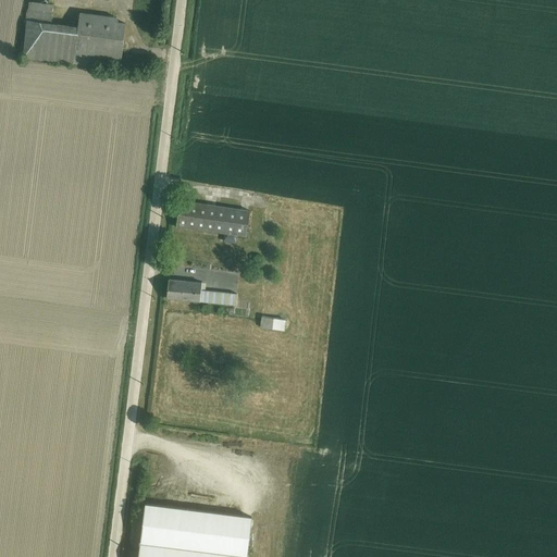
[(26,12),(23,57),(23,58),(74,64),(93,66),(94,58),(121,61),(125,24),(118,23),(119,17),(81,13),(78,26),(53,24),(54,15),(52,14),(53,4),(41,3),(29,2),(28,10),(27,10),(27,12),(26,12)]
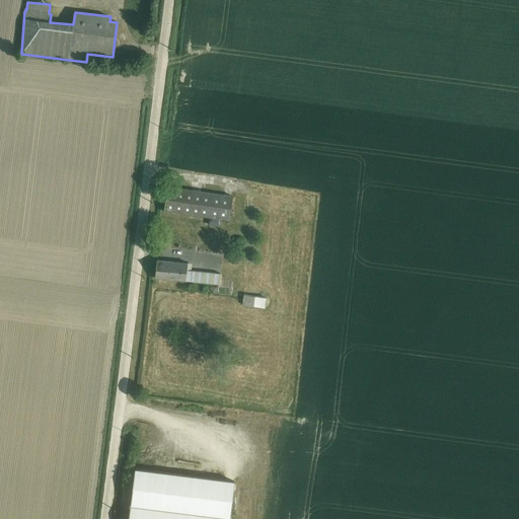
[(168,188),(164,212),(209,218),(207,226),(219,227),(220,220),(229,221),(233,197),(168,188)]
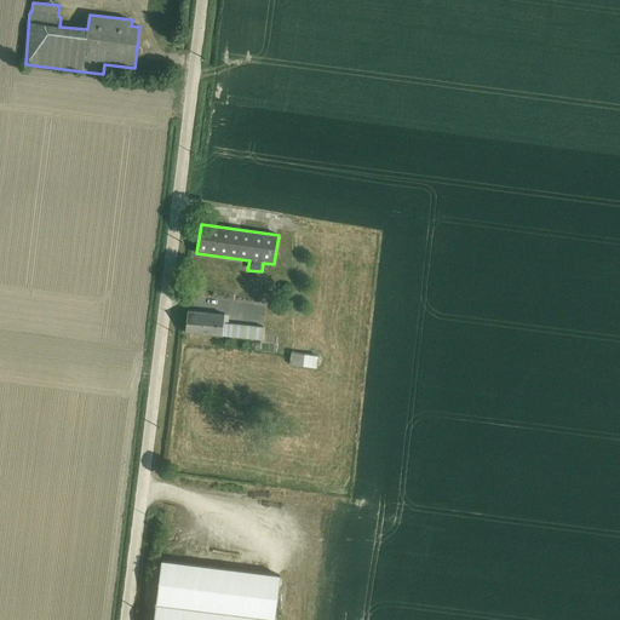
[(187,331),(187,333),(227,337),(263,340),(264,327),(229,323),(230,315),(188,311),(187,331)]
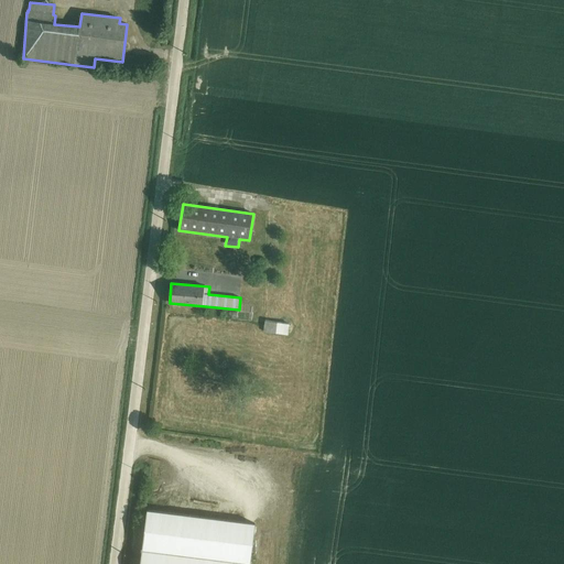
[(266,320),(263,332),(289,335),(290,323),(266,320)]
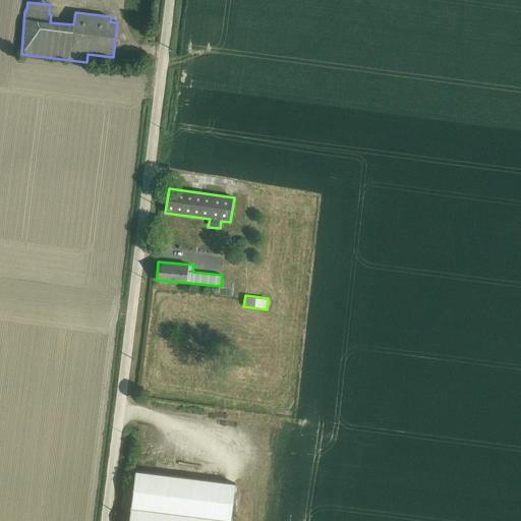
[(135,471),(129,520),(230,520),(235,484),(235,483),(135,471)]
